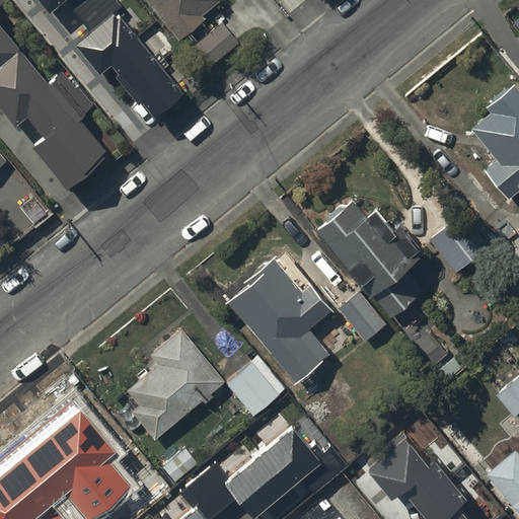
[(69,0),(86,20),(112,1),(112,0),(69,0)]
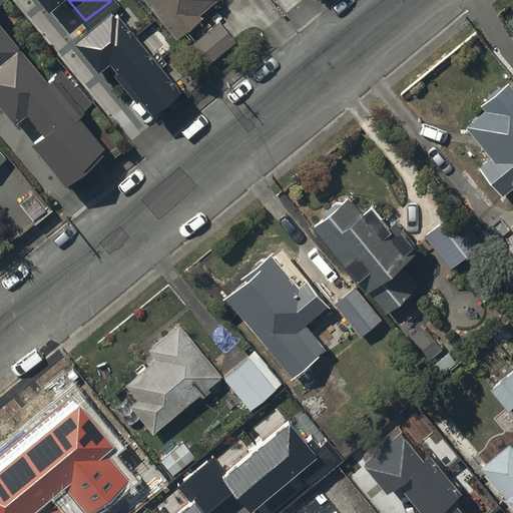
[(140,0),(176,43),(200,23),(197,19),(217,2),(215,0),(140,0)]
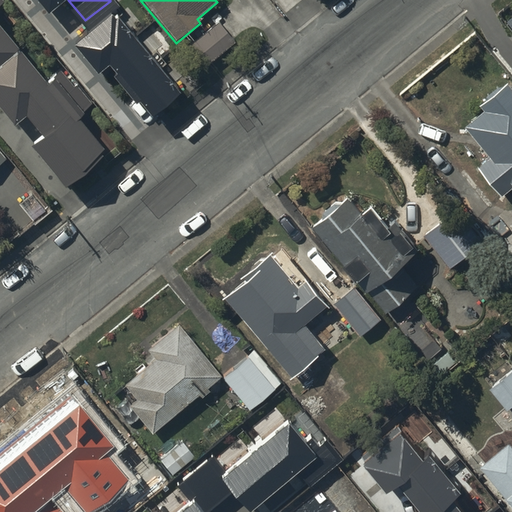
[(112,4),(110,1),(85,20),(72,31),(95,57),(107,47),(117,59),(113,63),(151,107),(183,80),(115,1),(112,4)]
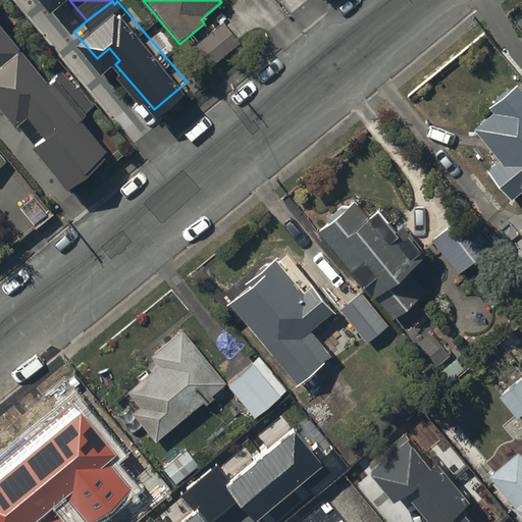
[(0,10),(0,98),(12,112),(24,102),(42,124),(30,135),(64,176),(107,141),(0,10)]
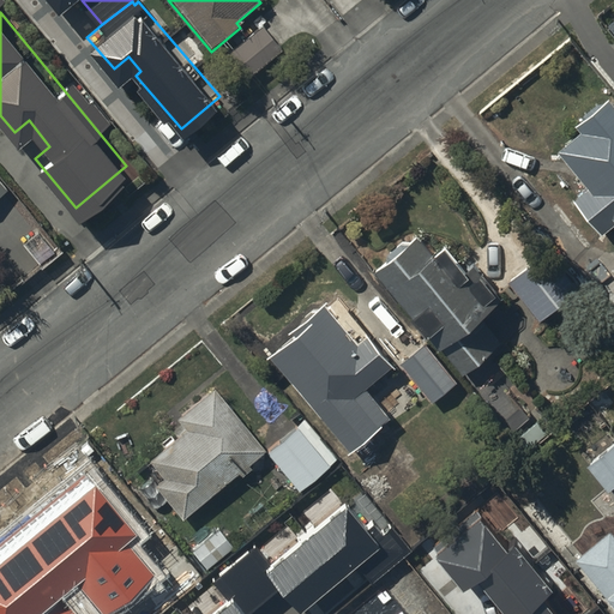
[(260,30),(227,59),(247,83),(281,54),(260,30)]
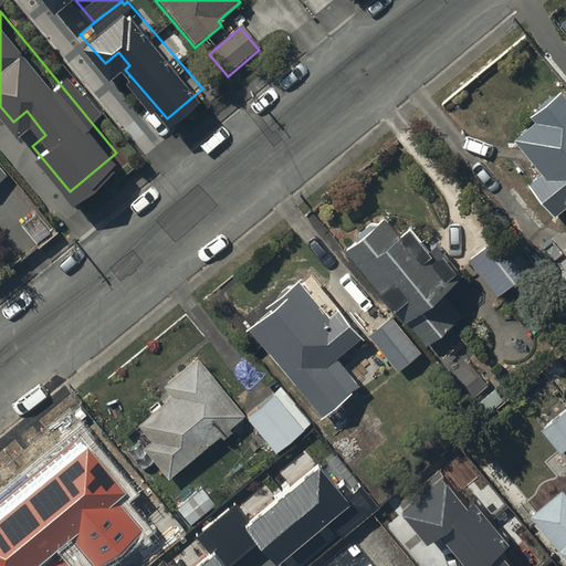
[(565,104),(557,112),(551,104),(532,121),(537,126),(515,145),(543,178),(530,189),(556,221),(565,212),(565,104)]
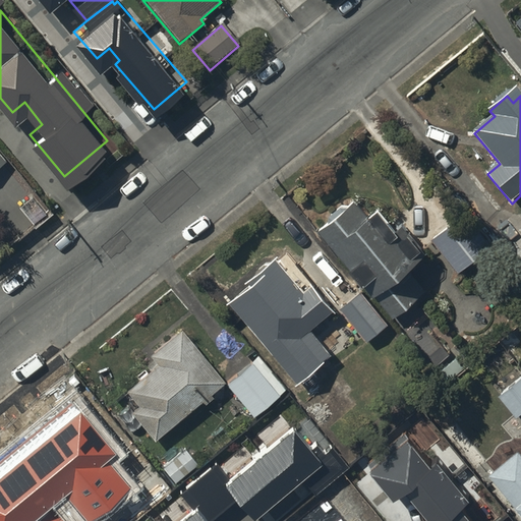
[(357,206),(321,234),(354,276),(352,278),(365,294),(367,292),(375,302),(378,301),(396,324),(428,294),(411,274),(428,259),(403,227),(396,232),(381,214),(370,222),(357,206)]
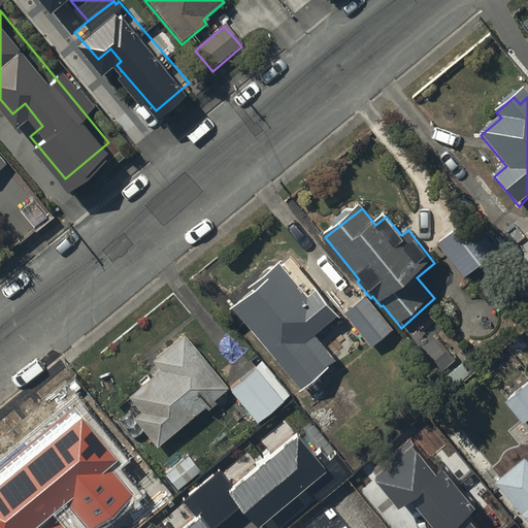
[(465,278),(498,253),(472,218),(438,244),(465,278)]
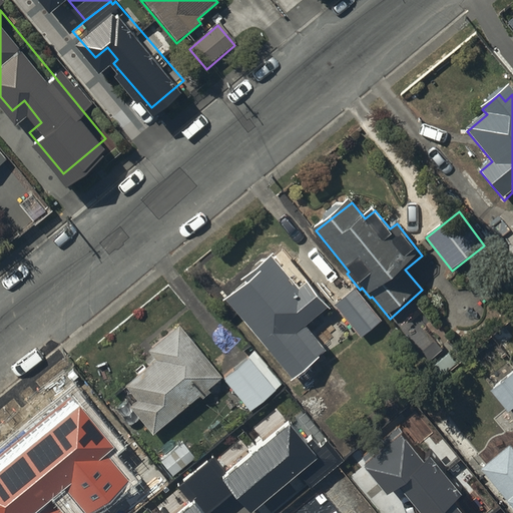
[(246,283),(226,301),(295,383),(329,354),(307,328),(330,309),(310,285),(302,291),(274,257),(244,281),(246,283)]
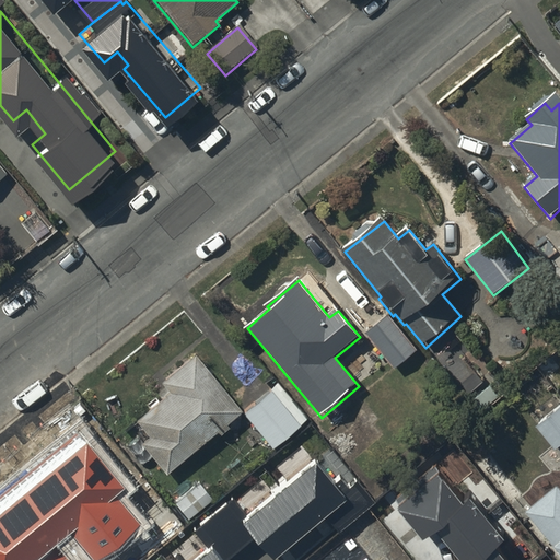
[(388,316),(365,335),(395,370),(418,351),(388,316)]
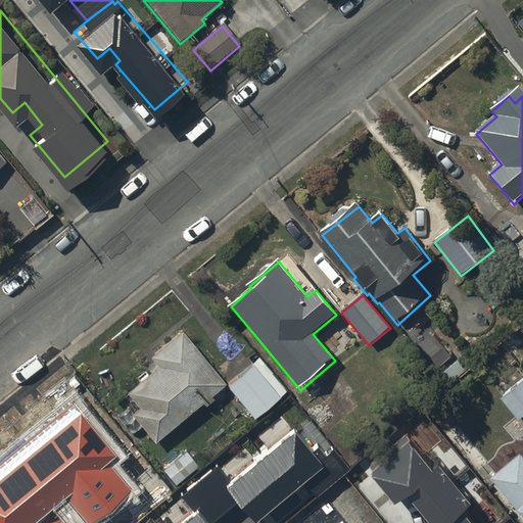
[(226,387),(182,335),(151,361),(159,370),(142,385),(145,389),(131,400),(139,412),(135,415),(158,443),(204,406),(206,409),(215,401),(211,398),(226,387)]
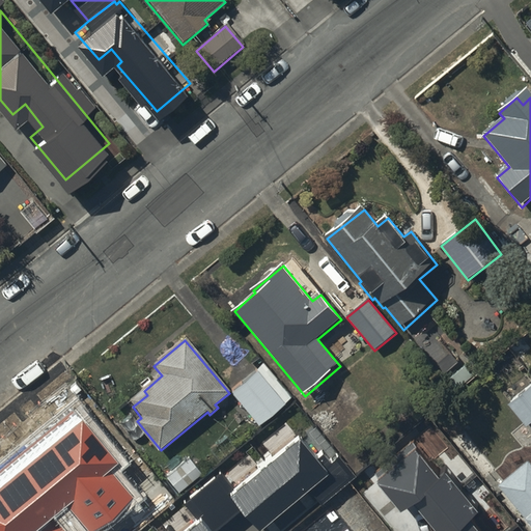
[(257,372),(231,394),(259,427),(285,406),(257,372)]
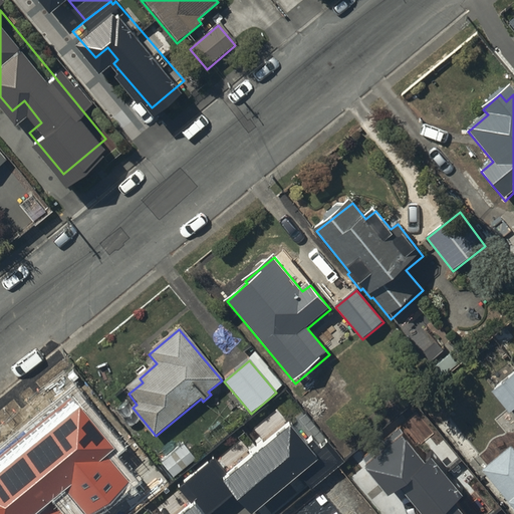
[(513,376),(493,395),(509,415),(513,410),(513,448),(513,447),(482,472),(513,510),(513,376)]
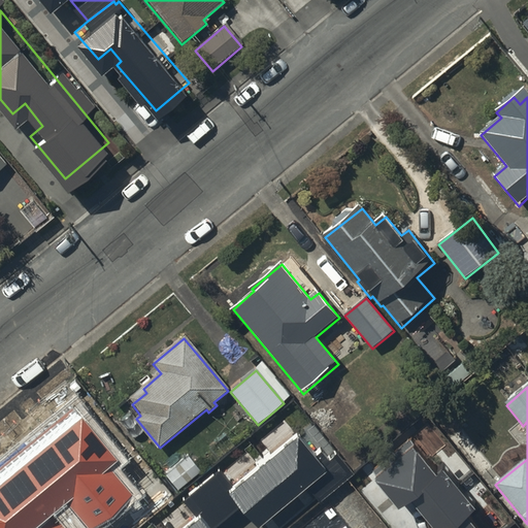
[(338,399),(316,418),(330,435),(353,417),(338,399)]
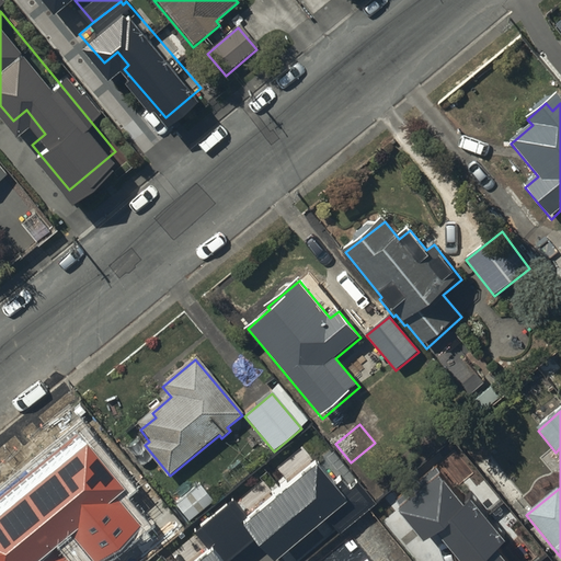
[(100,436),(72,459),(114,508),(141,485),(100,436)]
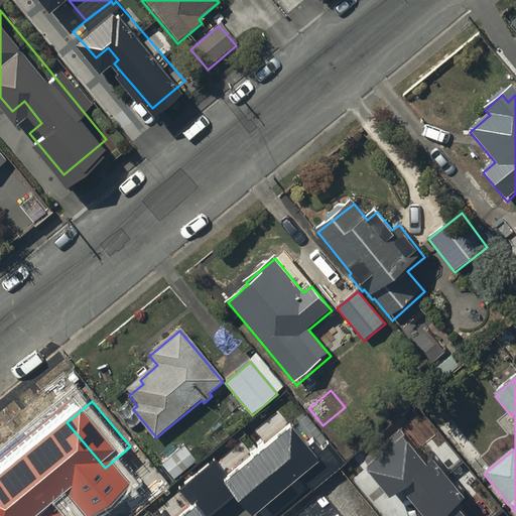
[(213,515),(209,510),(235,488),(250,506),(318,448),(288,411),(223,466),(213,455),(177,484),(188,497),(164,515),(213,515)]
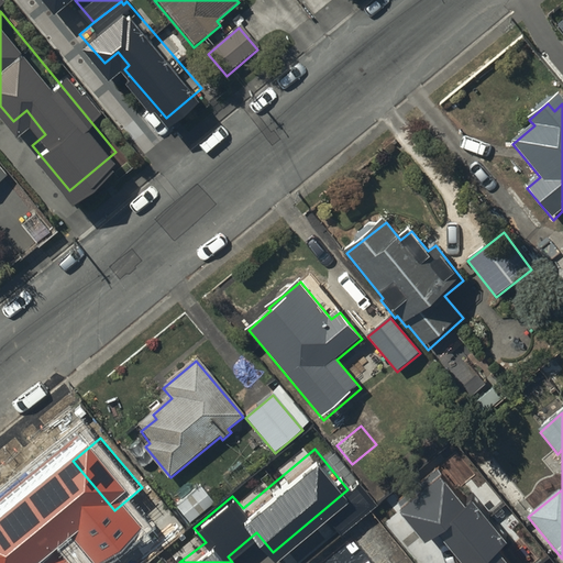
[(206,510),(213,504),(201,488),(177,507),(190,523),(195,519),(196,521),(207,512),(206,510)]
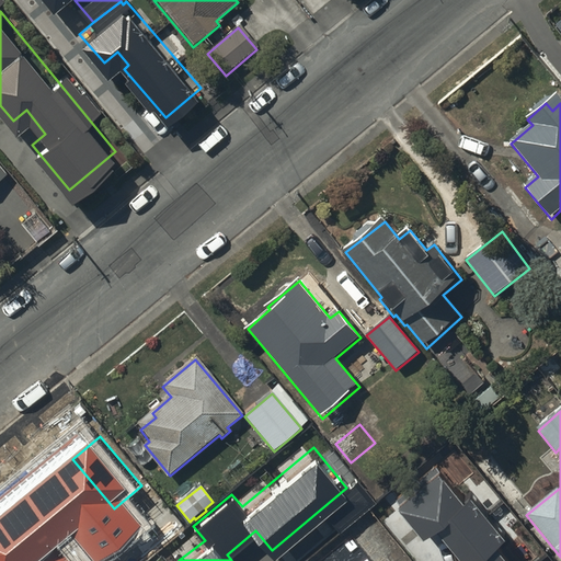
[(491,492),(467,512),(493,545),(518,525),(491,492)]
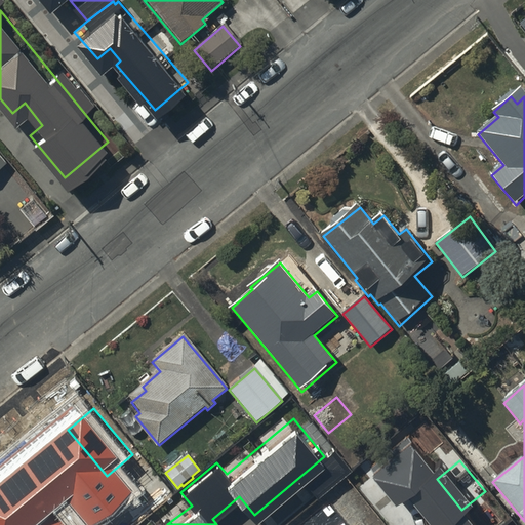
[(156,478),(128,498),(146,522),(174,501),(156,478)]
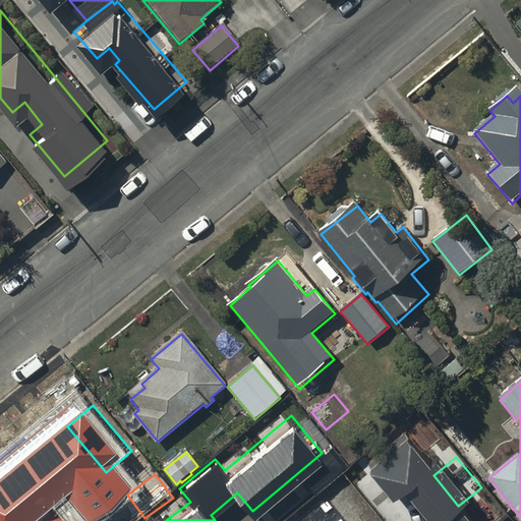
[(67,484),(21,520),(127,520),(129,520),(106,493),(87,508),(67,484)]
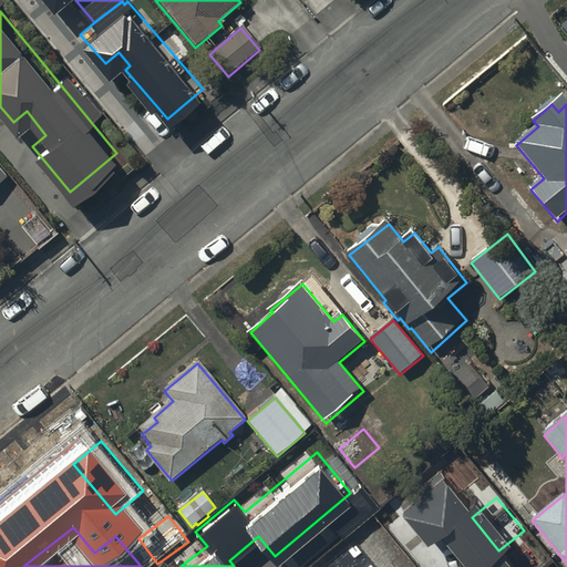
[(413,566),(388,532),(344,562),(348,566),(413,566)]
